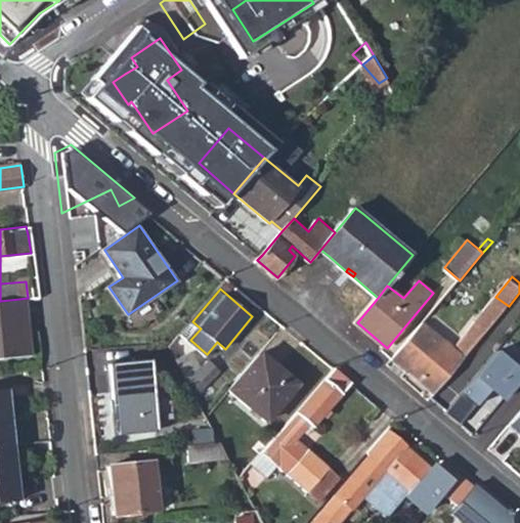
[(459,365),(509,306),(495,297),(455,348),(425,322),(394,358),(420,381),(421,380),(436,393),(459,365)]
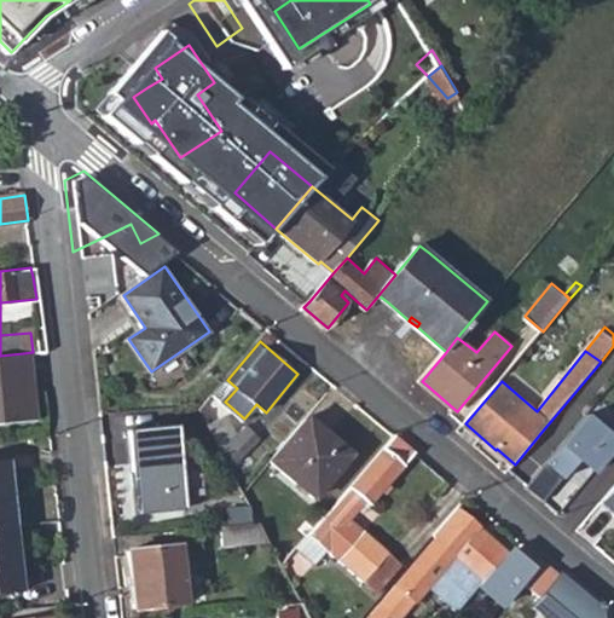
[(23,353),(27,379),(35,377),(33,352),(23,353)]
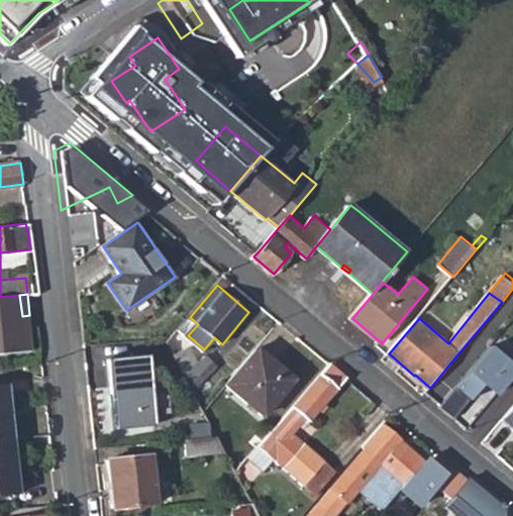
[(22,316),(19,295),(0,297),(0,353),(32,350),(29,315),(22,316)]
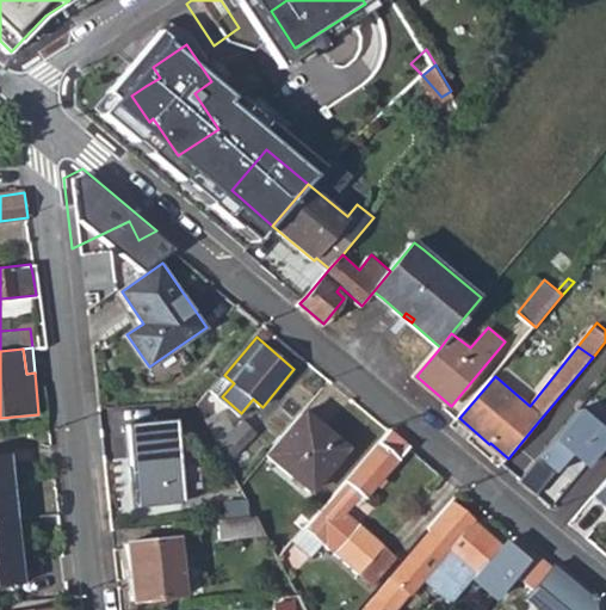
[(226,410),(208,418),(232,462),(260,433),(246,418),(236,429),(226,410)]
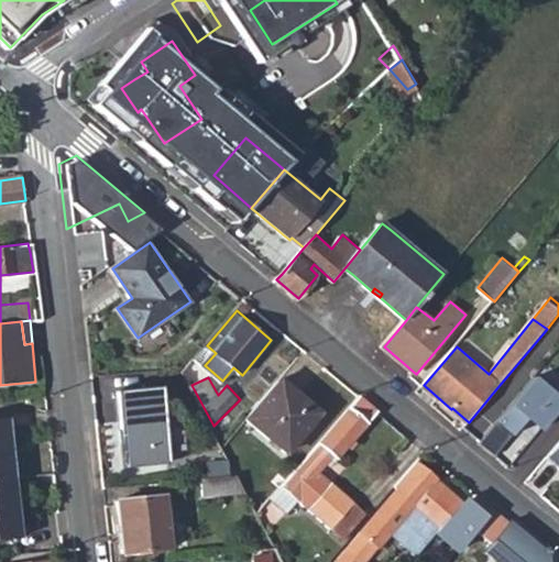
[(288,453),(321,412),(282,378),(249,419),(288,453)]
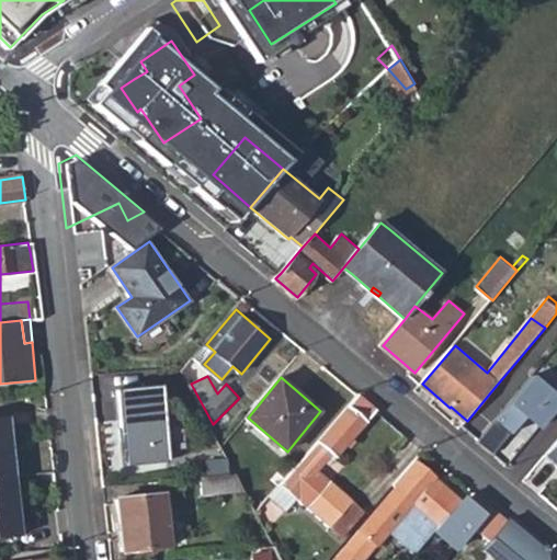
[(168,456),(162,386),(118,390),(125,465),(156,463),(156,457),(168,456)]
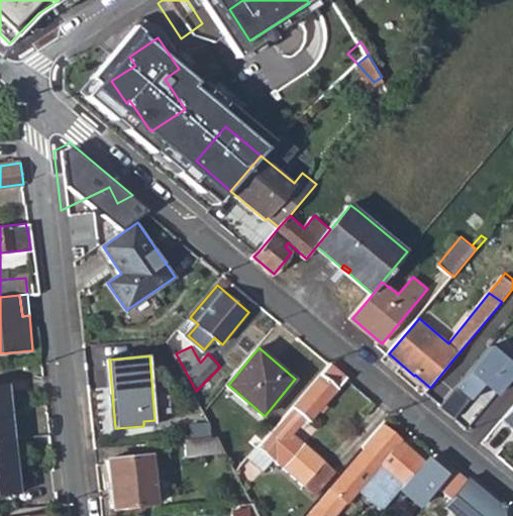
[(504,389),(512,378),(512,355),(493,378),(504,389)]
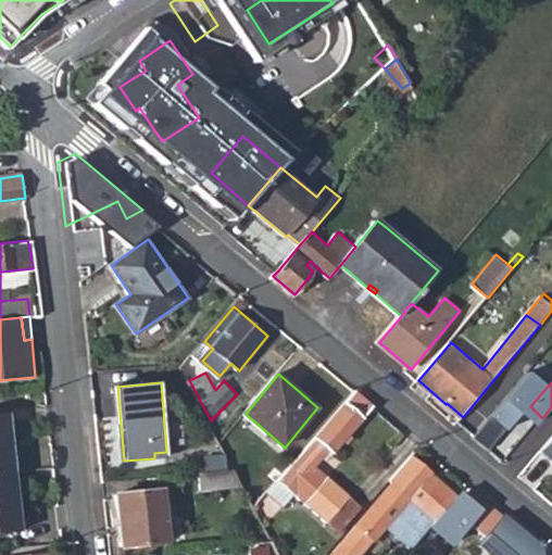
[(489,403),(497,395),(487,388),(463,417),(458,424),(493,454),(515,429),(498,414),(499,412),(489,403)]
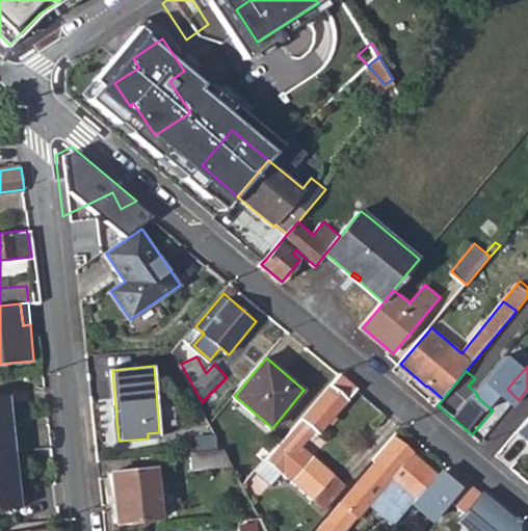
[(314,442),(359,389),(341,373),(262,465),(257,471),(272,484),(283,473),(314,500),(315,498),(335,475),(336,474),(302,447),(310,439),(314,442)]
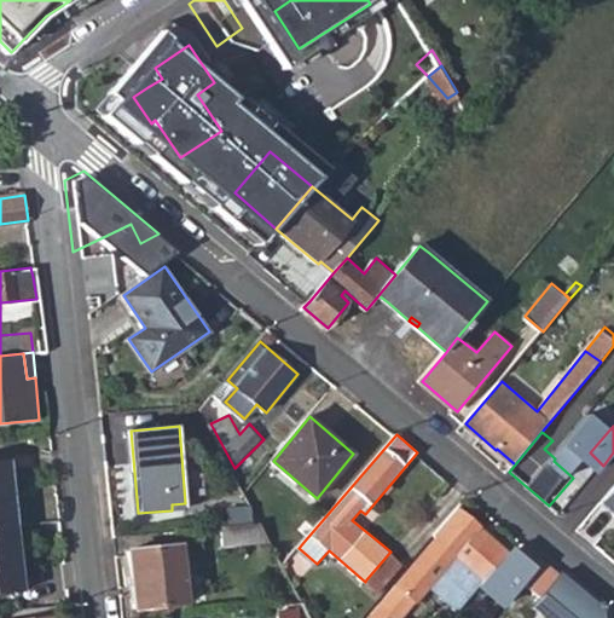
[(0,457),(0,525),(17,524),(10,457),(0,457)]
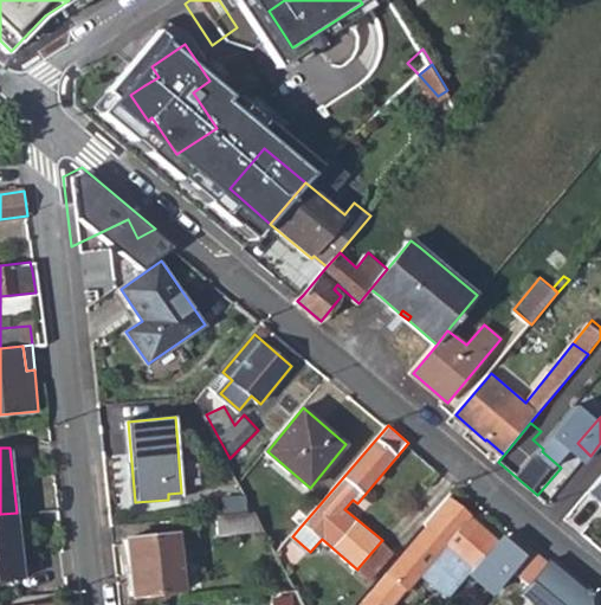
[(471,519),(473,516),(450,496),(426,523),(430,525),(362,604),(359,604),(357,604),(395,604),(422,575),(450,599),(472,572),(489,553),(499,540),(479,522),(477,525),(471,519)]
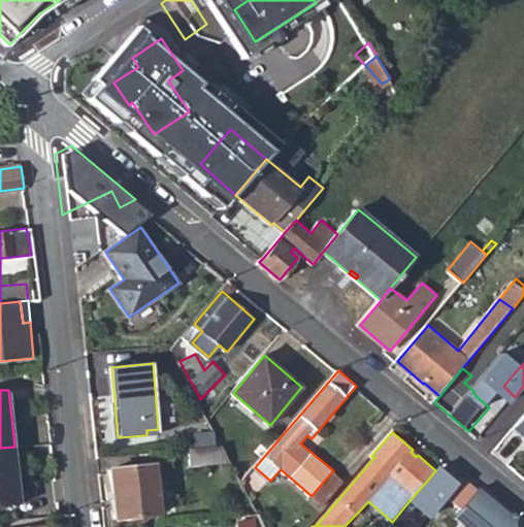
[(233,463),(224,446),(190,449),(192,466),(233,463)]
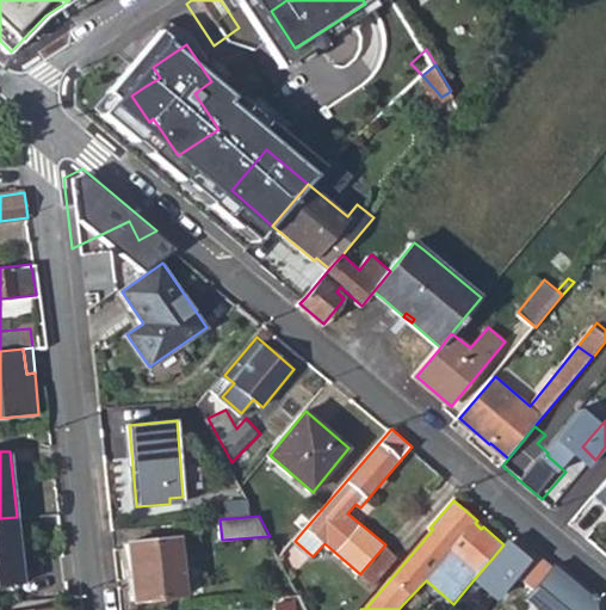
[(19,543),(17,517),(0,518),(0,586),(24,585),(22,556),(16,556),(13,544),(19,543)]
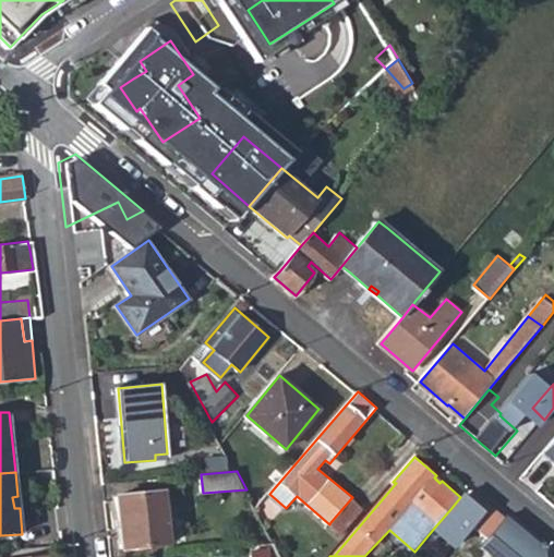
[(251,498),(256,509),(269,494),(275,487),(266,480),(251,498)]
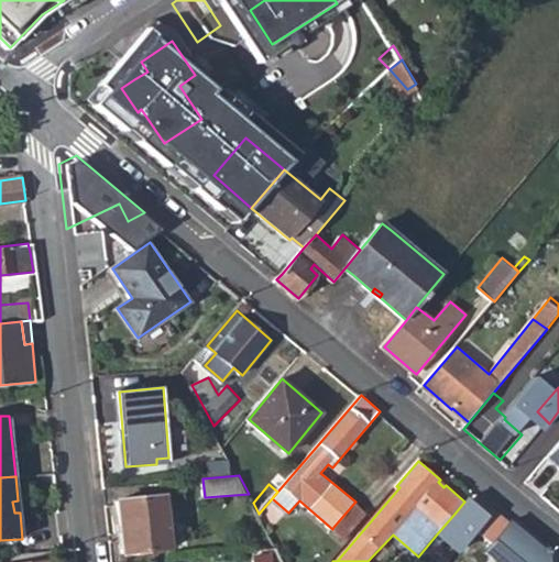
[(477,528),(495,506),(479,493),(469,505),(458,517),(474,530),(477,528)]
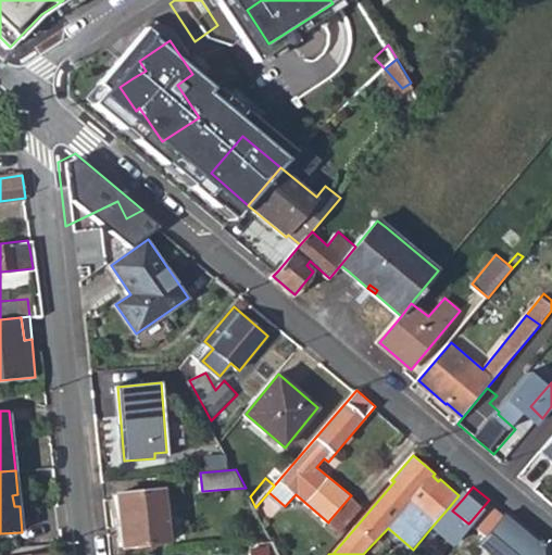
[(168,541),(163,490),(117,494),(123,545),(168,541)]
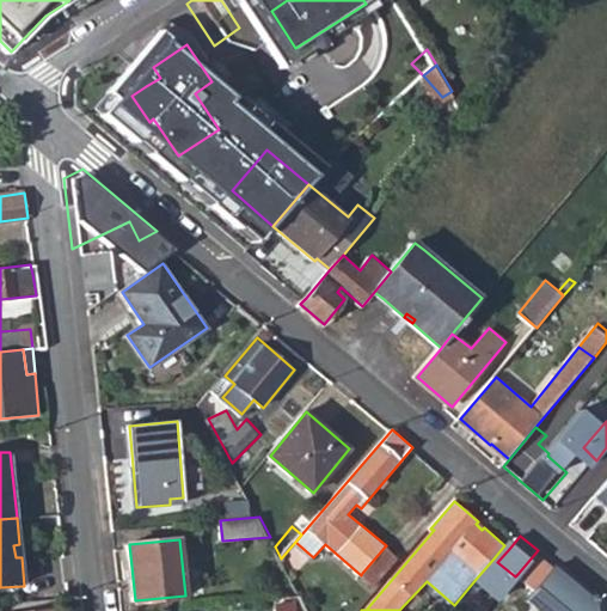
[(494,558),(497,562),(509,549),(504,545),(494,558)]
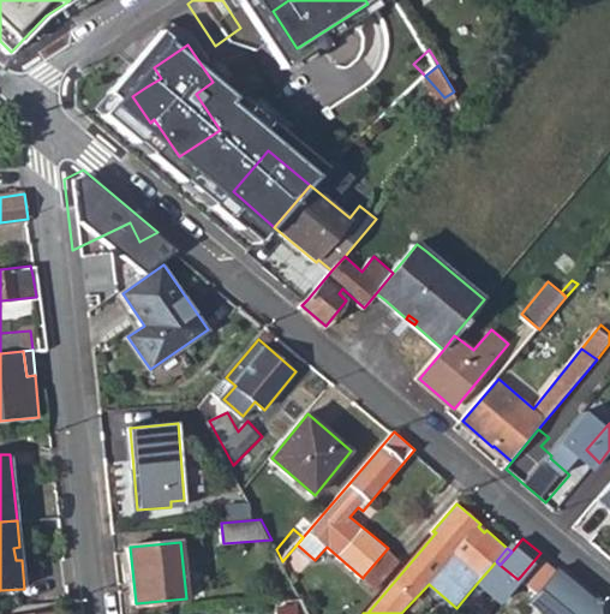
[(364,576),(378,586),(400,561),(387,549),(364,576)]
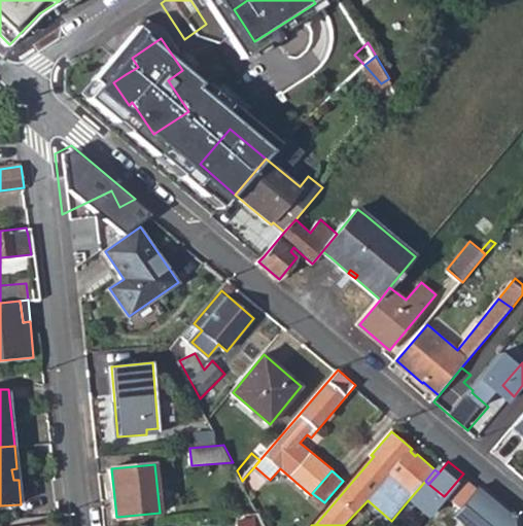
[(462,509),(480,488),(463,474),(446,494),(462,509)]
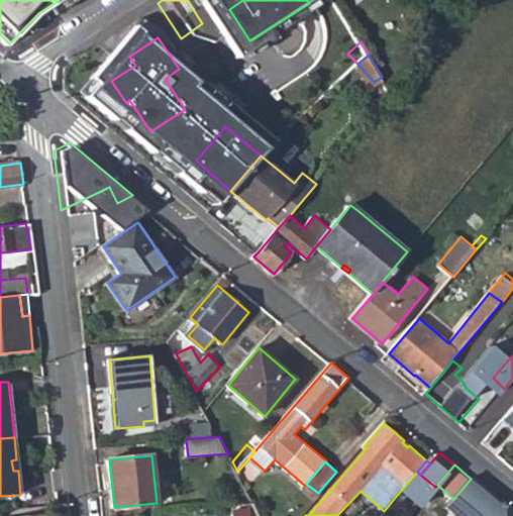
[(469,512),(487,492),(471,479),(453,499),(469,512)]
